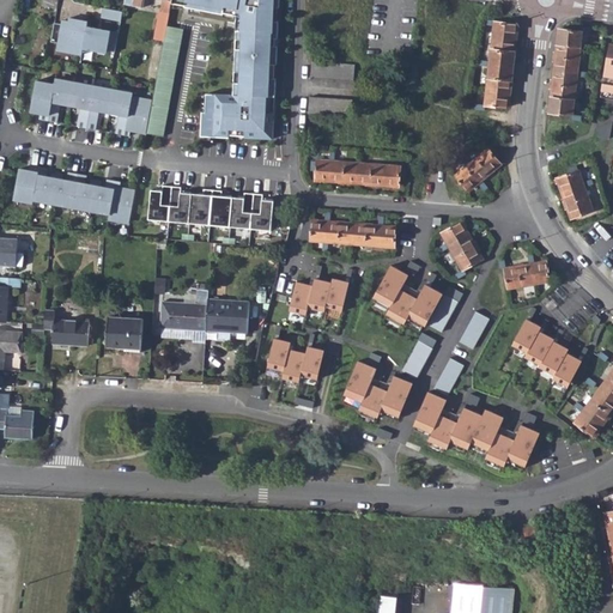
[(155,38),(163,41),(165,25),(170,2),(170,0),(167,0),(162,0),(161,11),(159,11),(155,38)]
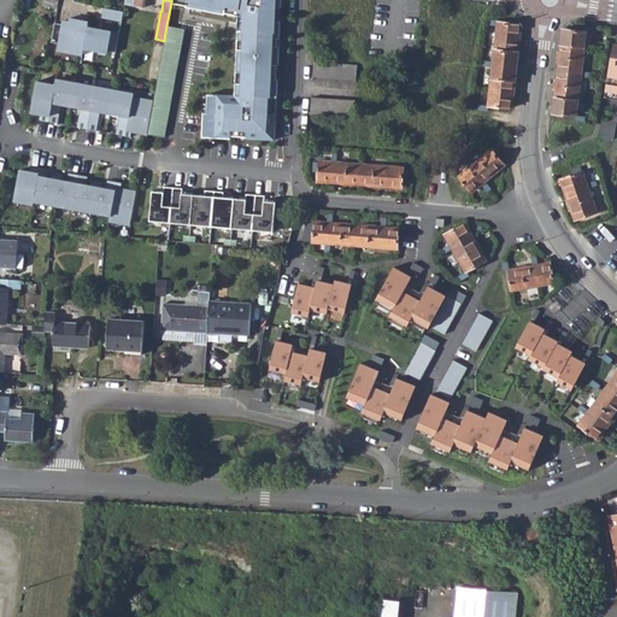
[(171,0),(171,3),(175,4),(186,5),(184,7),(191,7),(203,10),(225,15),(225,13),(236,15),(239,15),(242,17),(242,30),(239,30),(238,42),(238,48),(238,54),(236,62),(236,76),(236,83),(235,95),(207,94),(207,104),(207,112),(204,112),(201,137),(205,137),(213,139),(230,140),(231,137),(239,137),(246,139),(275,140),(276,121),(271,121),(271,115),(276,115),(278,78),(275,78),(275,65),(278,65),(280,46),(271,46),(272,39),(280,39),(281,22),(277,21),(277,9),(281,9),(281,0),(171,0)]
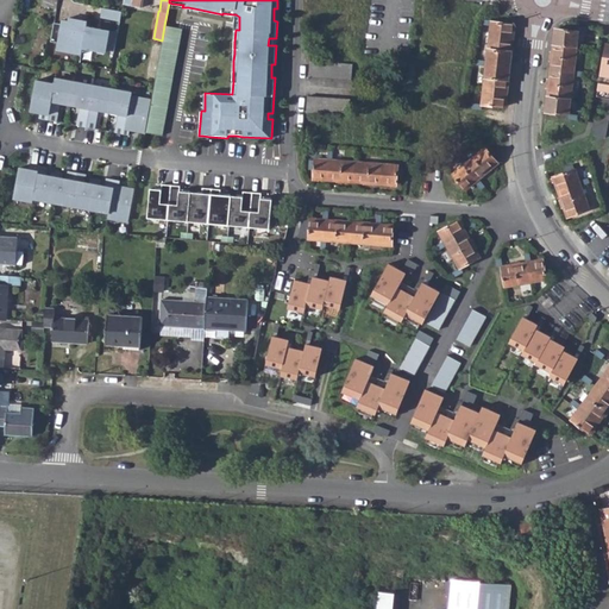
[(123,11),(104,7),(102,17),(120,20),(123,11)]
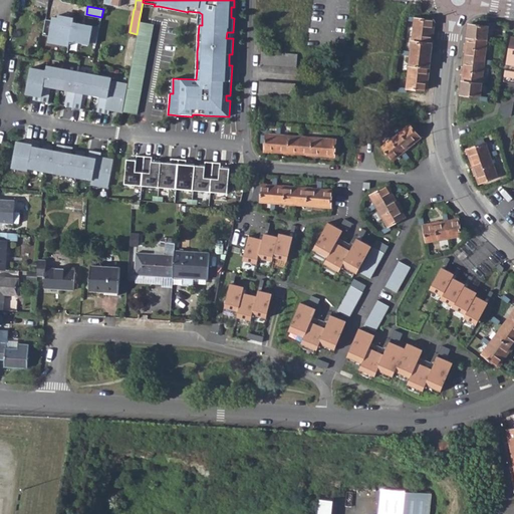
[(96,45),(99,27),(73,22),(73,21),(53,17),(53,21),(45,20),(43,34),(50,35),(49,42),(69,45),(70,40),(96,45)]
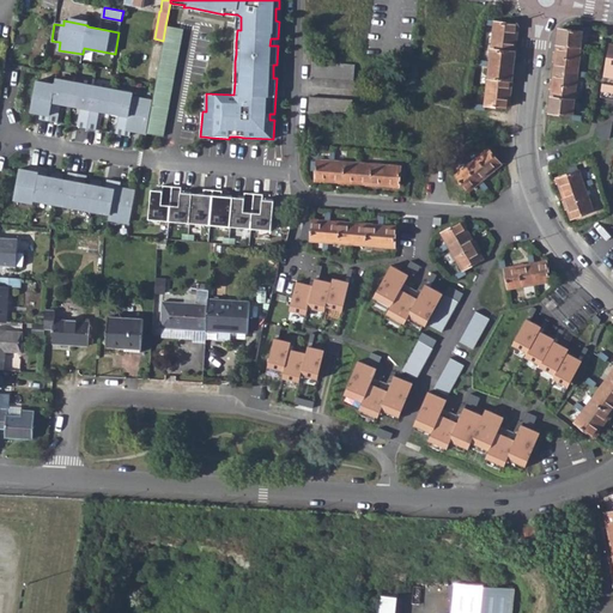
[(495,22),(490,64),(513,67),(517,24),(495,22)]
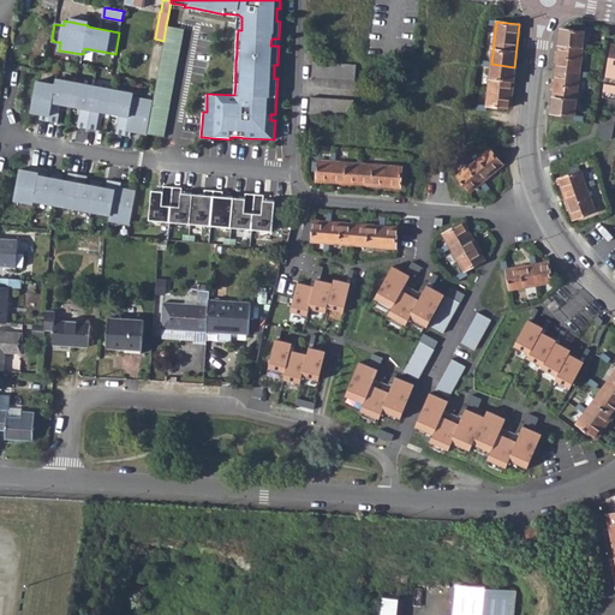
[(153,100),(147,133),(163,137),(183,29),(166,25),(163,41),(153,100)]
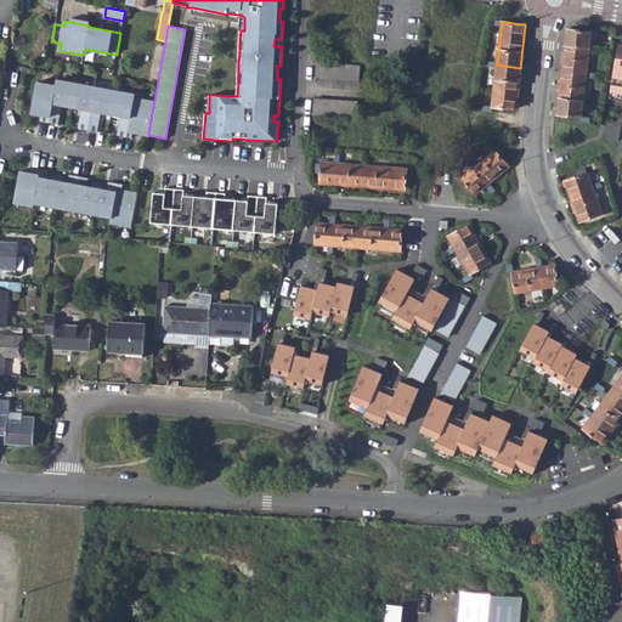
[(569,29),(566,45),(589,47),(592,33),(569,29)]
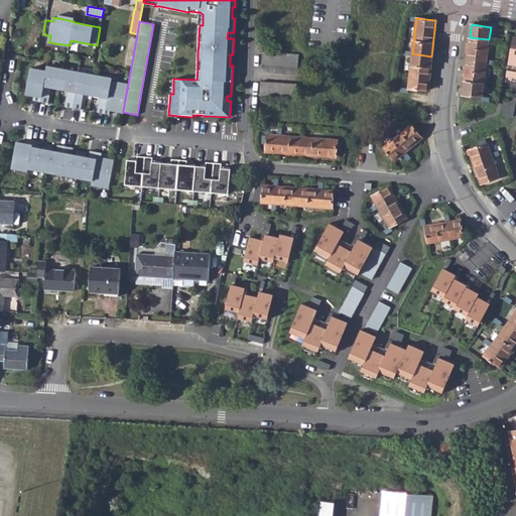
[(515,36),(513,36),(506,82),(515,83),(515,36)]
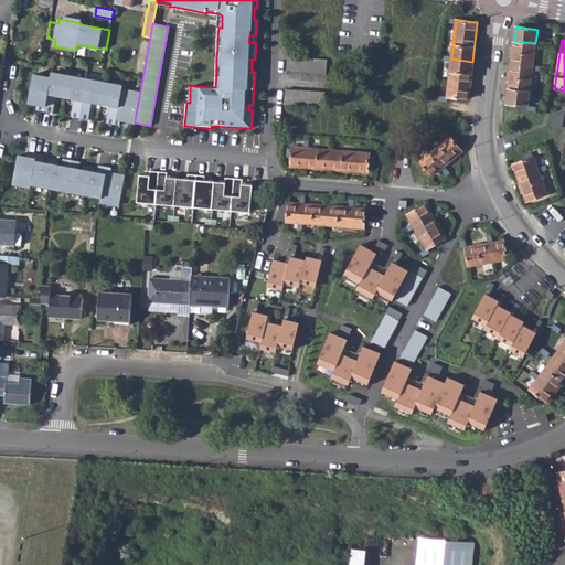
[(514,41),(511,66),(533,68),(535,43),(514,41)]
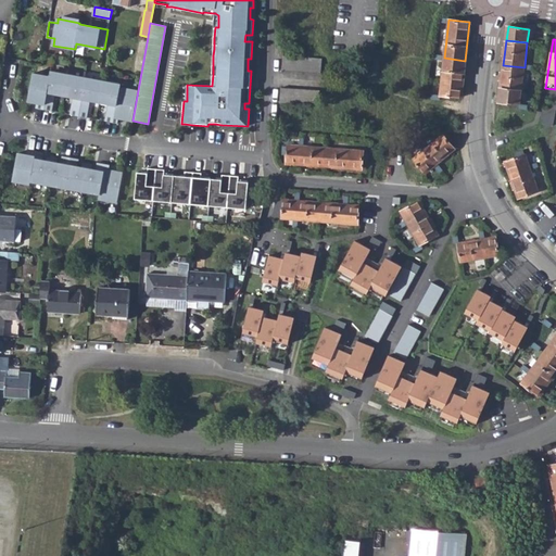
[(444,58),(442,83),(463,85),(465,61),(444,58)]
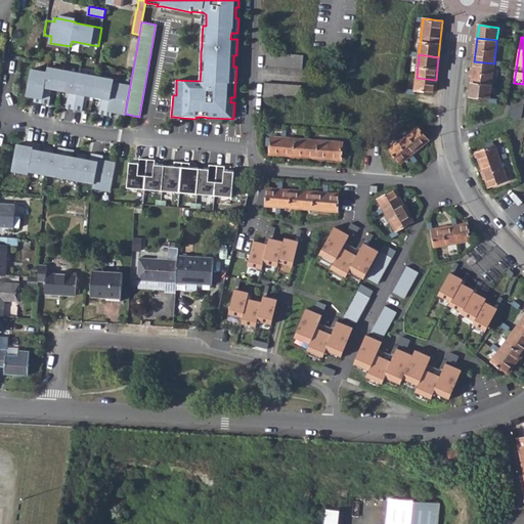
[(266,55),(265,68),(272,69),(273,55),(266,55)]
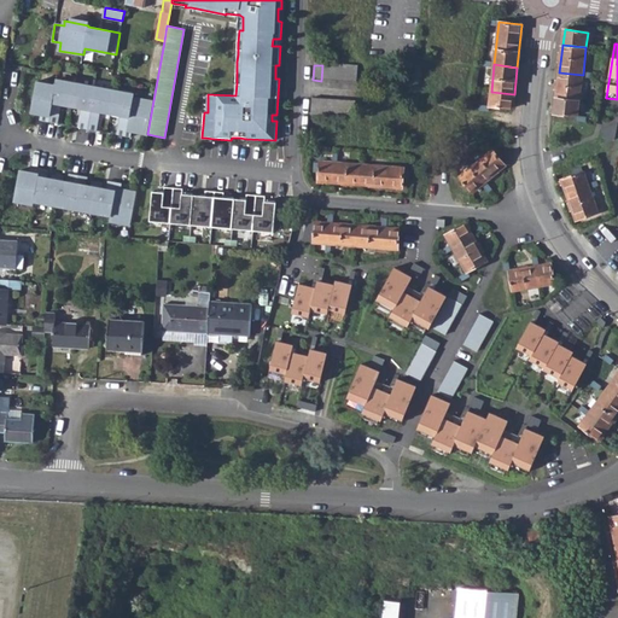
[(322,65),(321,81),(331,81),(332,65),(322,65)]
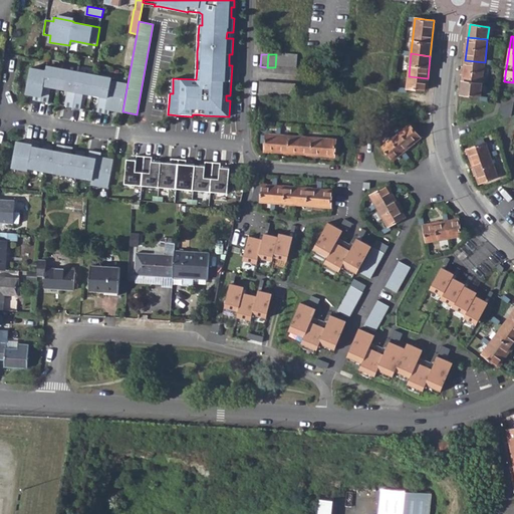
[(276,54),(275,67),(284,67),(284,55),(276,54)]
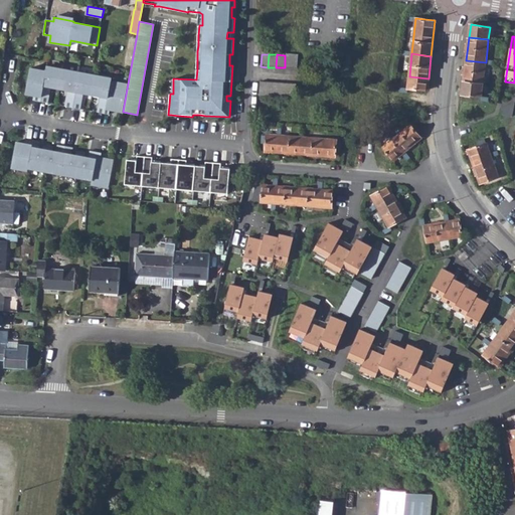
[(285,55),(285,67),(292,68),(293,56),(285,55)]
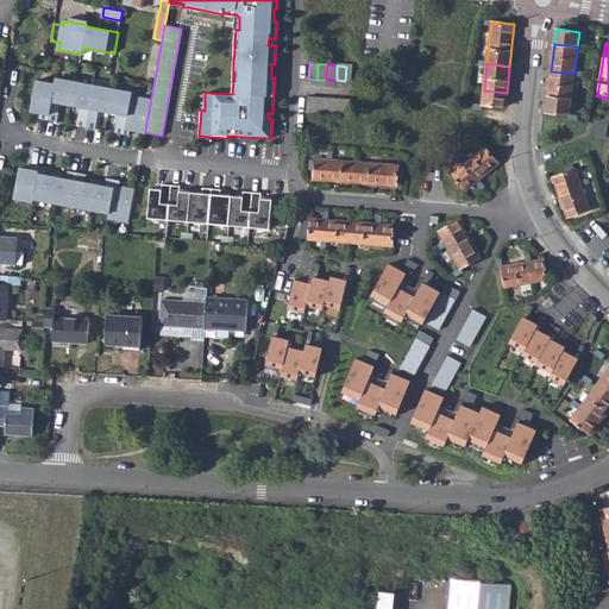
[(346,67),(345,81),(355,82),(356,67),(346,67)]
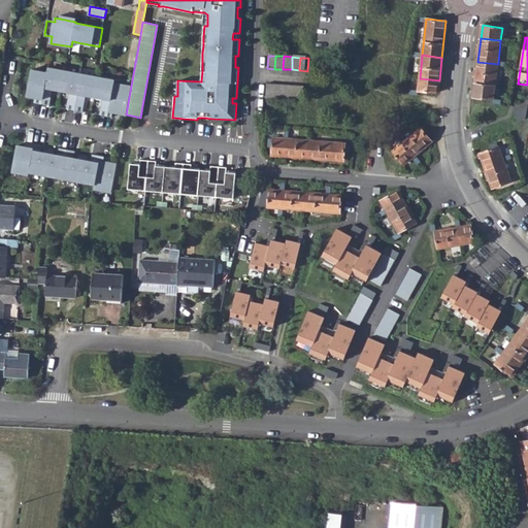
[(477,62),(474,96),(494,99),(494,98),(498,64),(477,62)]
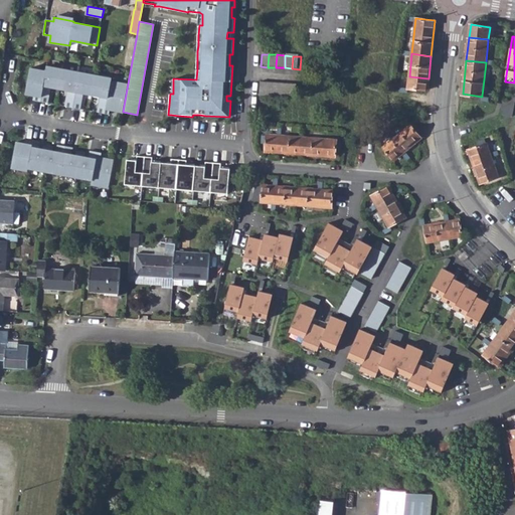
[(110,110),(123,113),(123,112),(128,83),(111,80),(111,77),(45,65),(44,70),(29,67),(24,94),(33,96),(32,101),(47,103),(50,87),(67,90),(64,106),(79,109),(82,93),(100,96),(97,112),(109,115),(110,110)]
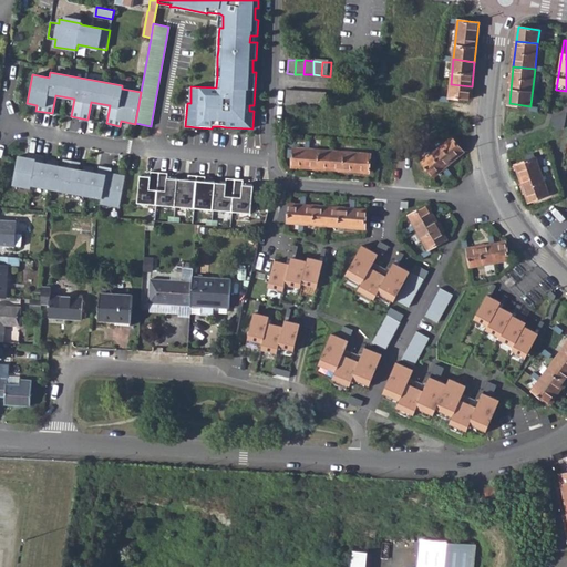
[(472,86),(451,84),(450,99),(470,101),(472,86)]
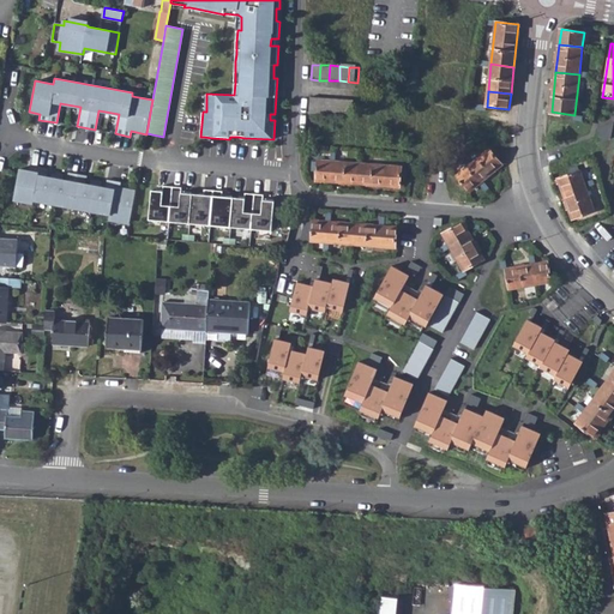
[(309,97),(309,113),(318,113),(319,97),(309,97)]
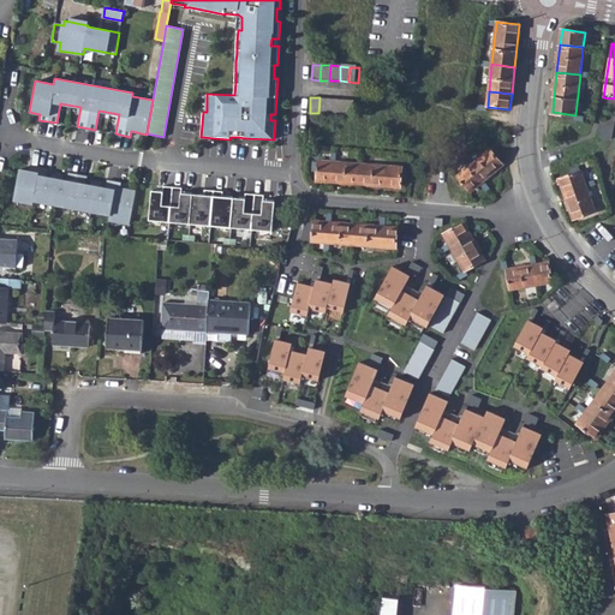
[(320,97),(318,113),(327,114),(328,99),(320,97)]
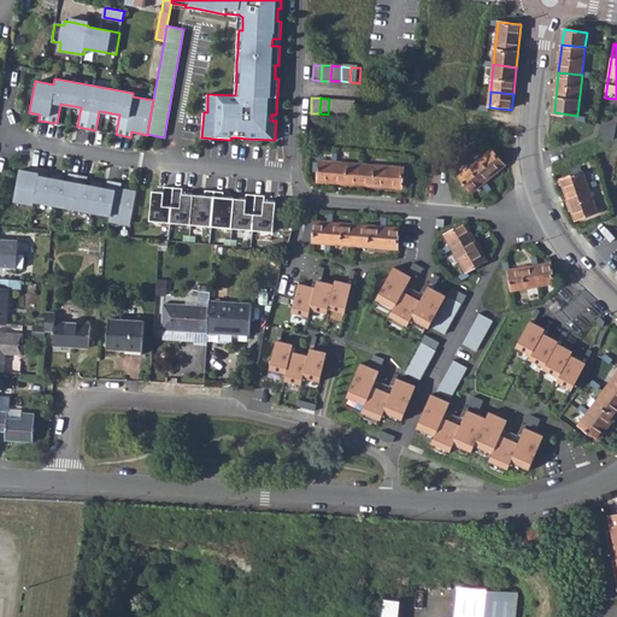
[(329,99),(328,115),(339,115),(339,99),(329,99)]
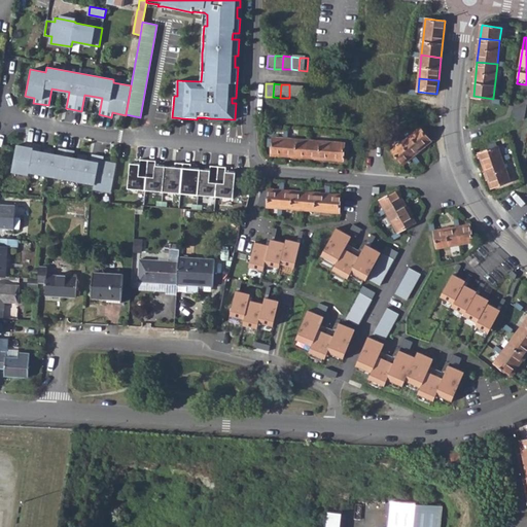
[(289,84),(289,98),(296,98),(297,85),(289,84)]
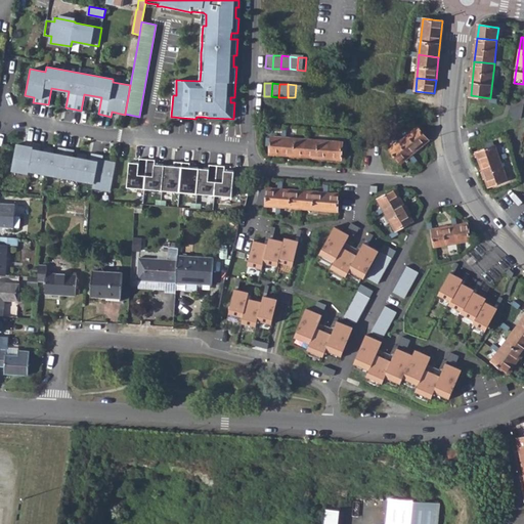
[(296,85),(295,97),(303,98),(304,86),(296,85)]
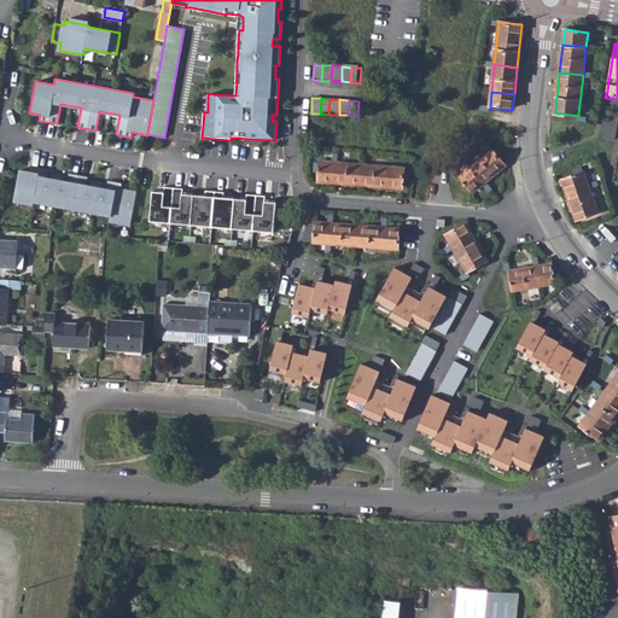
[(471,164),(468,167),(483,182),(503,165),(490,149),(471,164)]
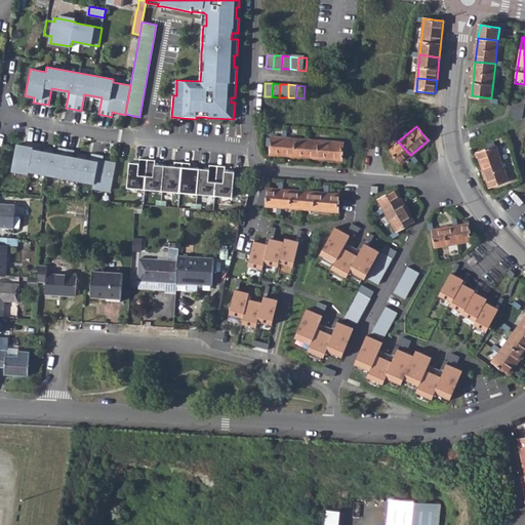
[(392,135),(397,143),(398,142),(400,139),(395,133),(392,135)]
